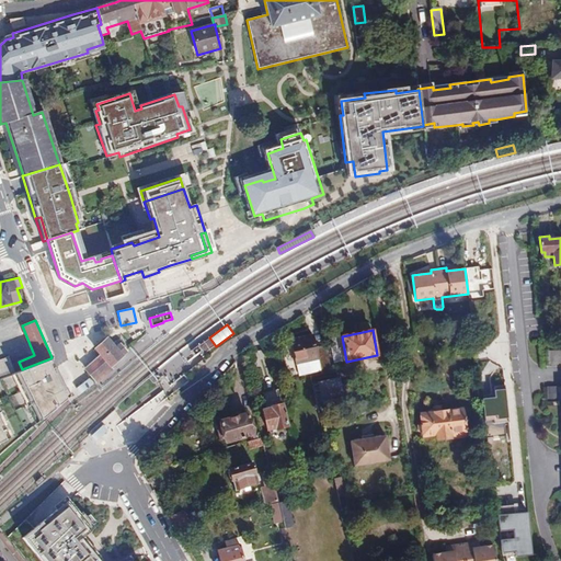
[(320,370),(321,374),(331,371),(327,344),(316,346),(312,334),(290,340),(298,375),(320,370)]
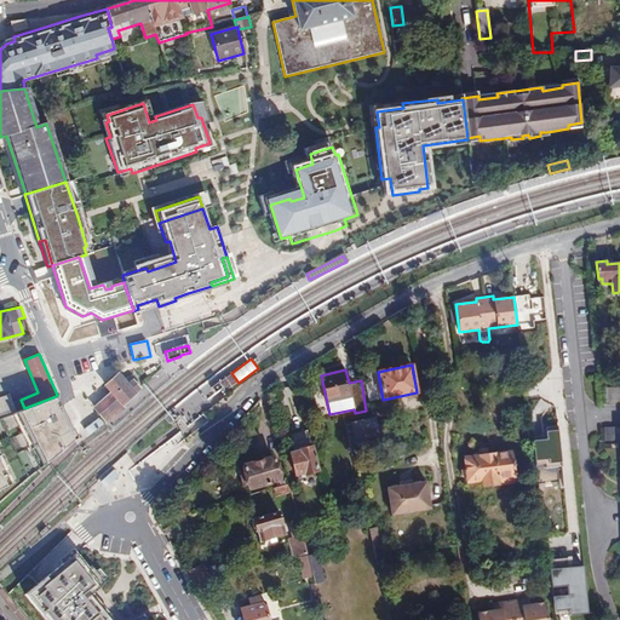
[(105,386),(112,392),(96,407),(95,408),(104,419),(120,406),(141,388),(132,378),(127,383),(119,373),(105,386)]
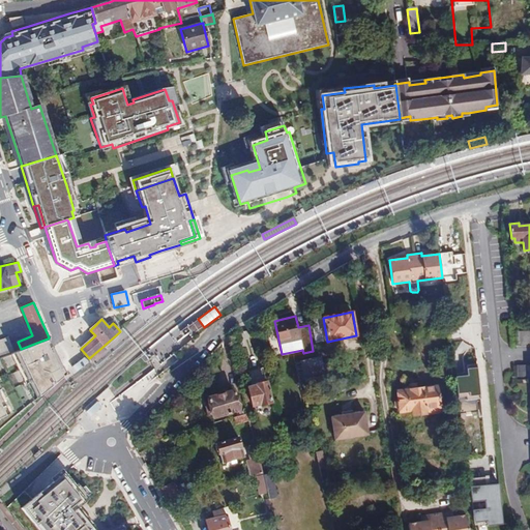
[(204,327),(198,319),(187,326),(190,331),(194,334),(204,327)]
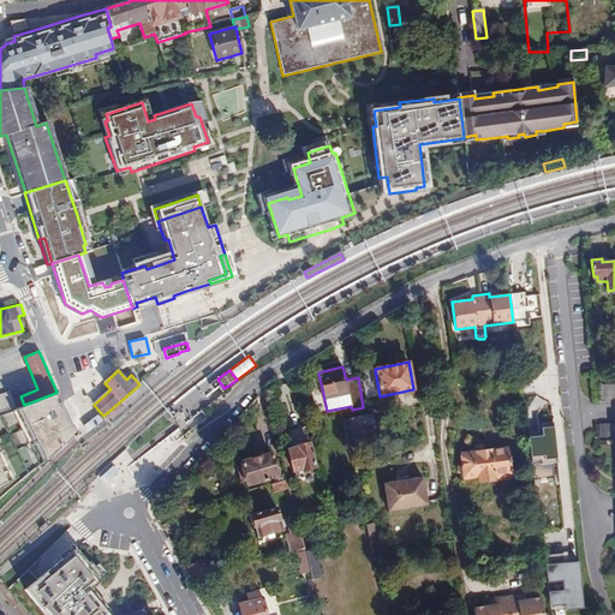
[(221,384),(218,378),(209,383),(214,389),(221,384)]
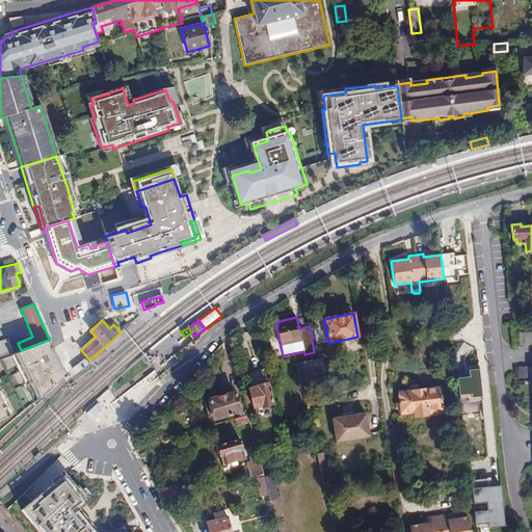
[(531,333),(517,333),(517,348),(531,348),(531,333)]
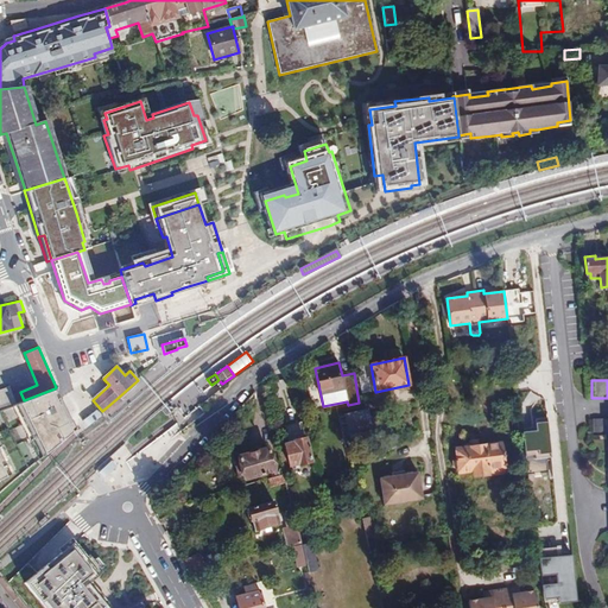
[(0,410),(12,405),(17,404),(10,386),(0,390),(0,410)]
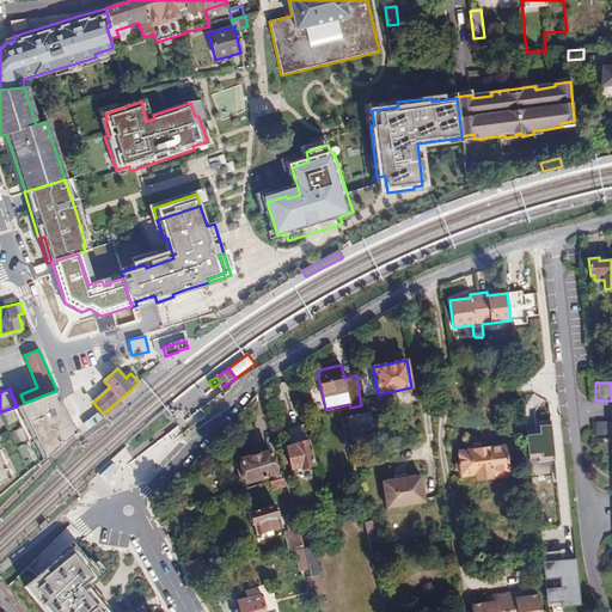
[(12,408),(40,461),(75,432),(55,391),(24,403),(17,407),(12,408)]
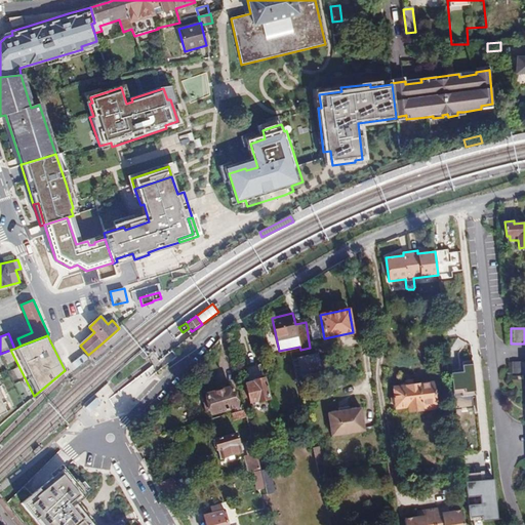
[(106,347),(102,344),(88,355),(91,359),(106,347)]
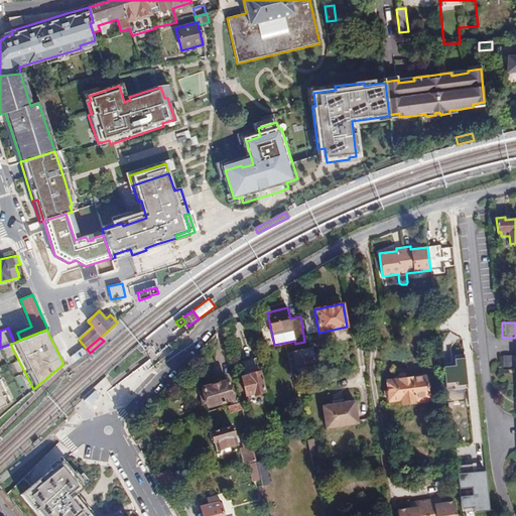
[(315,367),(309,341),(304,342),(295,344),(284,347),(290,371),(296,369),(297,372),(315,367)]
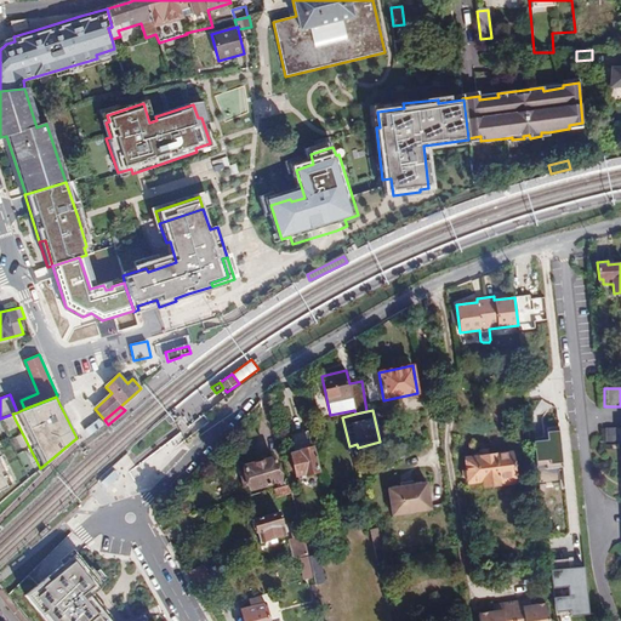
[(91,434),(103,425),(98,420),(87,429),(91,434)]
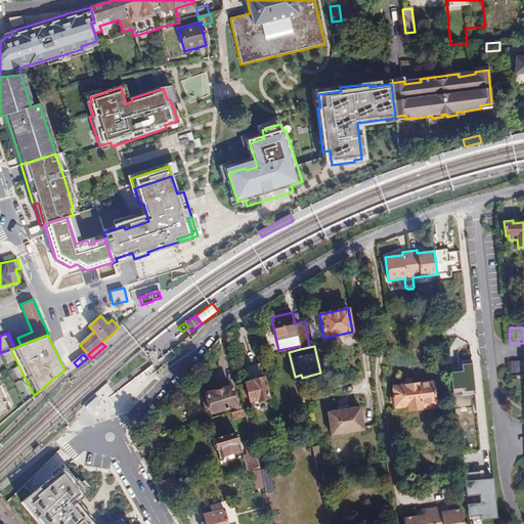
[(289,367),(287,358),(279,359),(281,368),(289,367)]
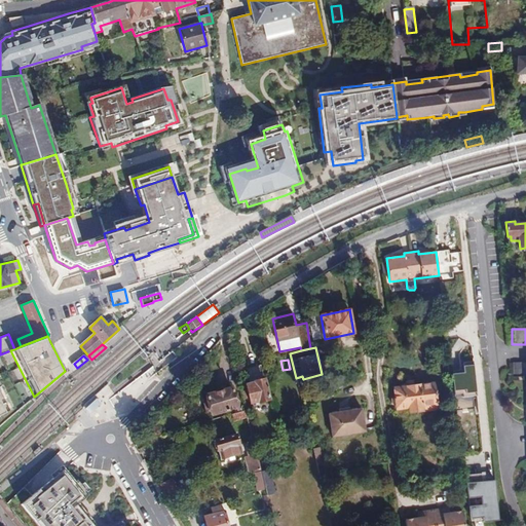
[(525,362),(513,363),(513,378),(525,377),(525,362)]
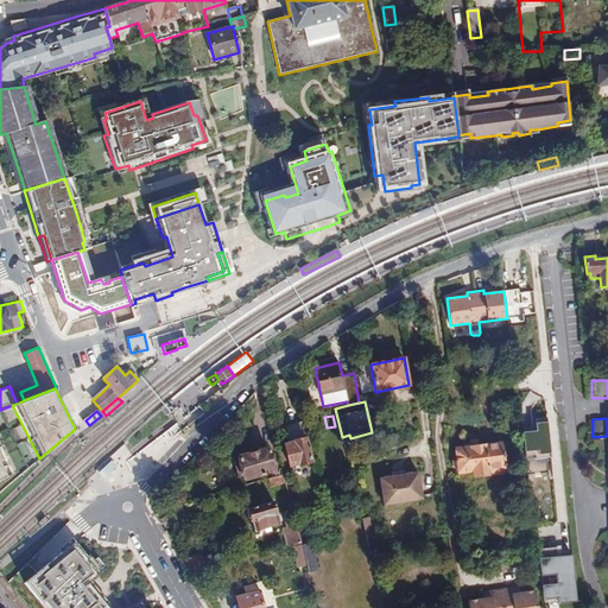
[(299,466),(311,462),(302,422),(284,426),(289,443),(284,444),(289,466),(298,463),(299,466)]
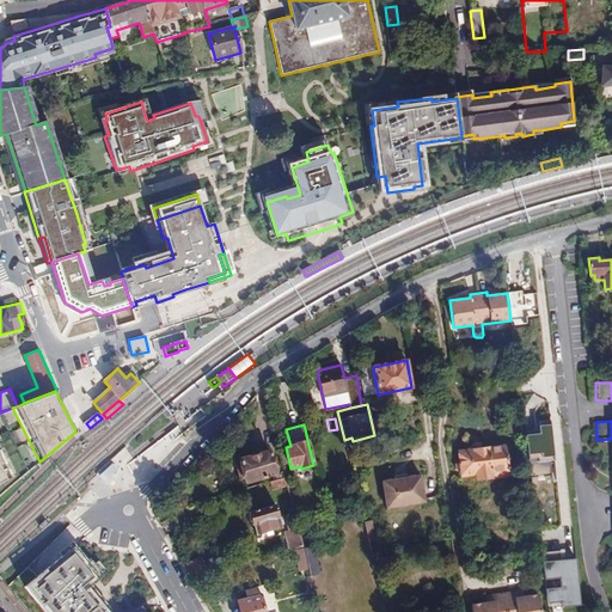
[(0,446),(0,483),(12,478),(0,454),(0,450),(1,450),(0,446)]
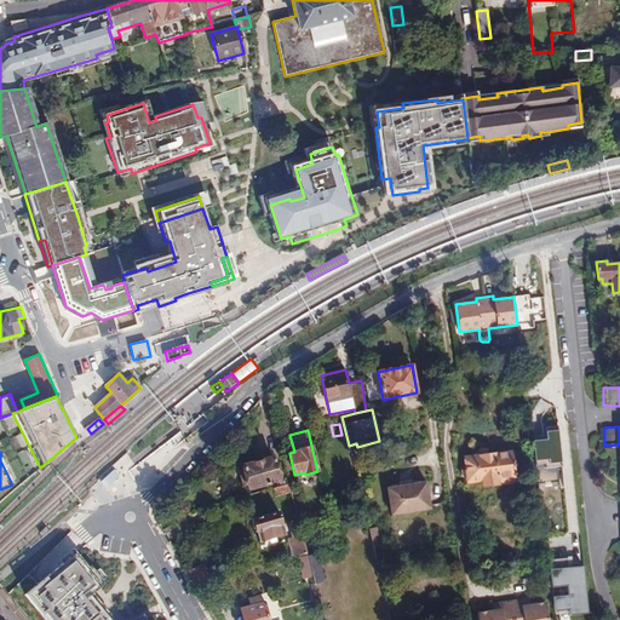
[(497,478),(514,476),(510,453),(487,457),(486,452),(478,453),(478,454),(474,454),(475,460),(465,461),(466,471),(466,476),(468,483),(483,481),(484,487),(498,484),(497,478)]
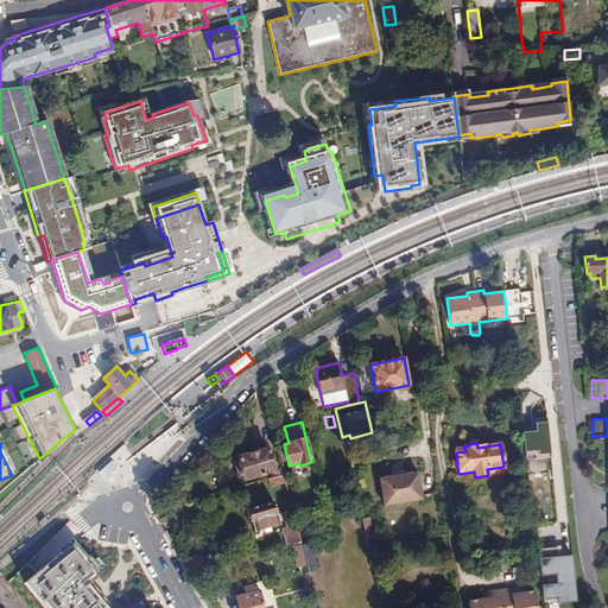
[(238,457),(245,479),(274,470),(267,449),(238,457)]
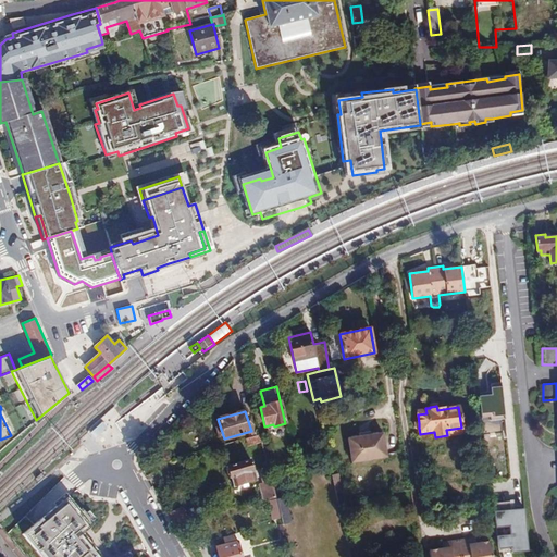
[(79,445),(89,435),(85,431),(75,440),(79,445)]
